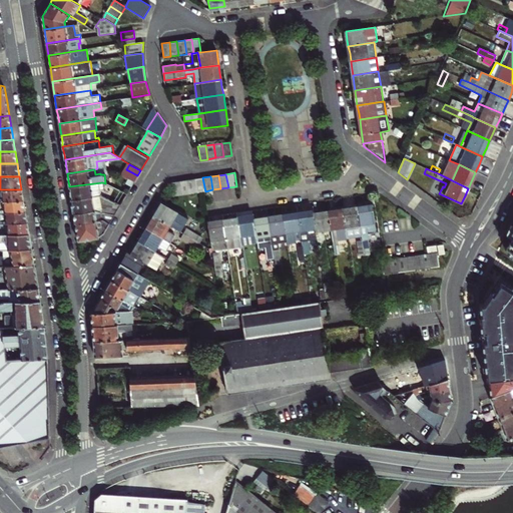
[(194,179),(197,192),(203,191),(205,191),(202,177),(194,179)]
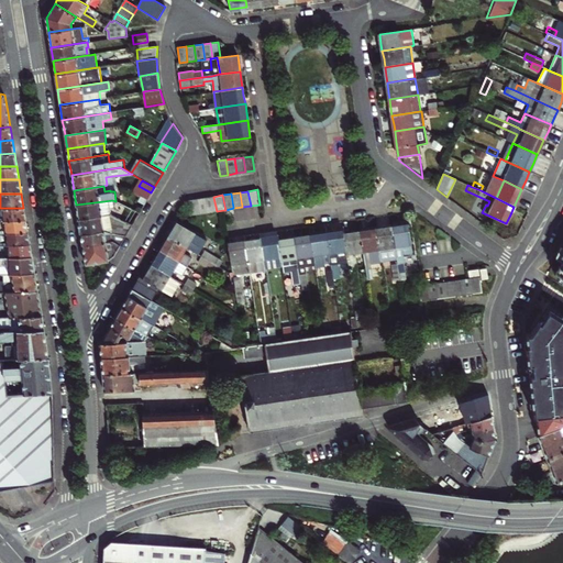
[(206,198),(208,212),(217,211),(213,197),(206,198)]
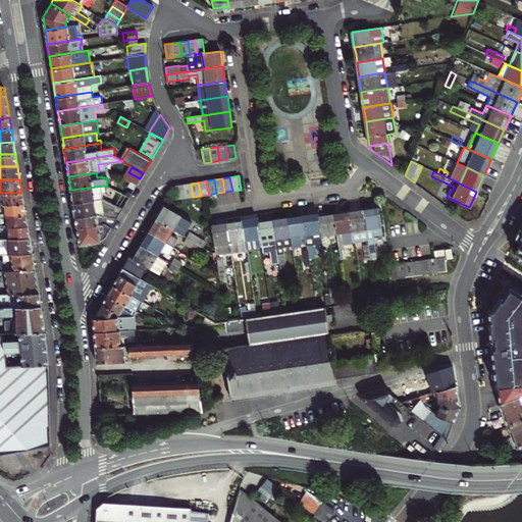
[(183,185),(185,198),(193,197),(191,184),(183,185)]
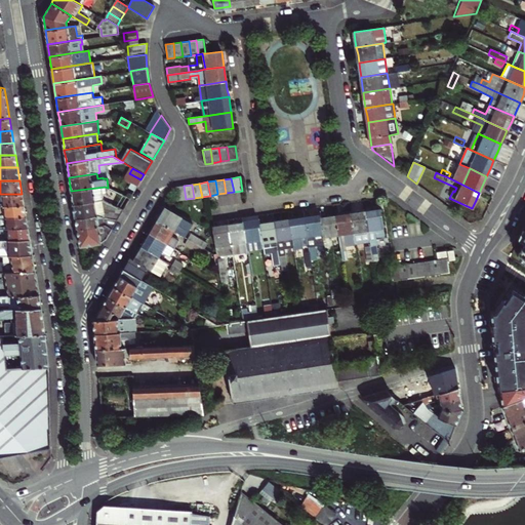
[(177,201),(186,199),(184,186),(175,187),(177,201)]
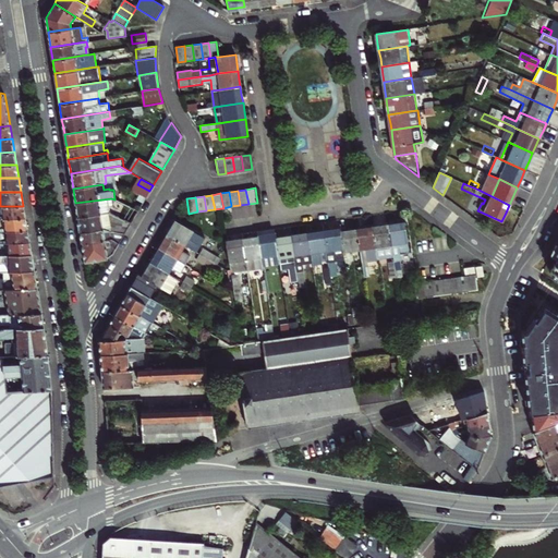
[(111,198),(75,203),(76,210),(77,217),(110,213),(109,207),(113,206),(111,198)]
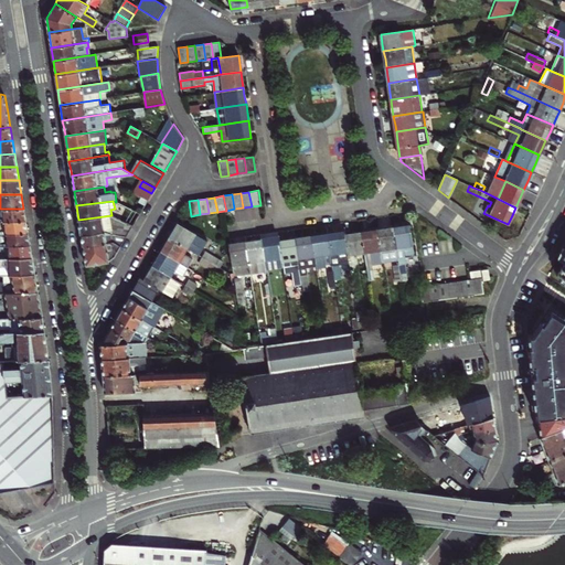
[(125,206),(117,220),(132,226),(139,214),(125,206)]
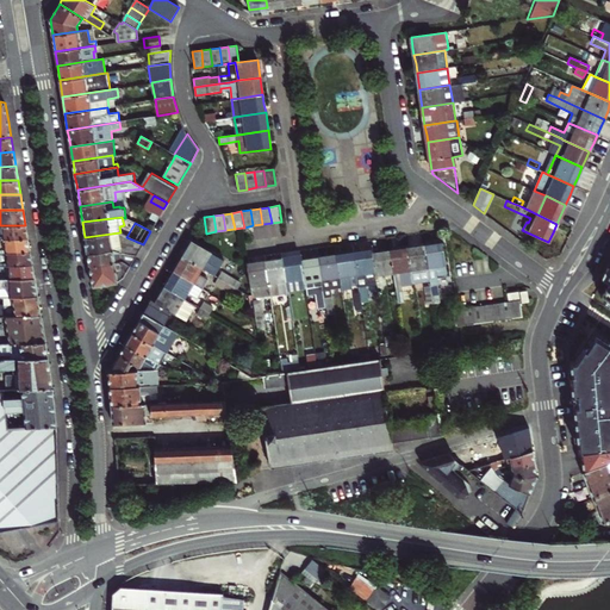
[(0,238),(27,238),(26,232),(25,225),(0,225),(0,238)]
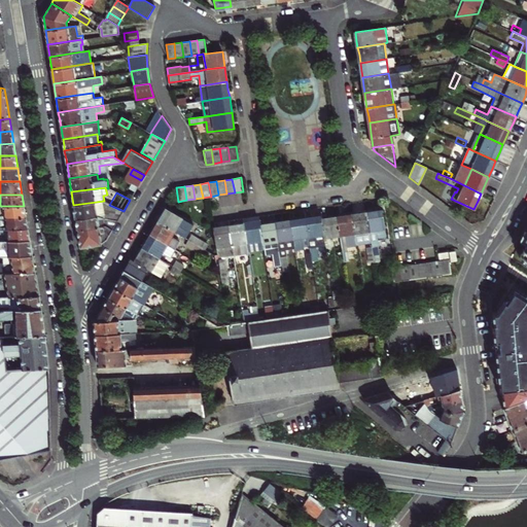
[(74,213),(76,219),(105,217),(117,221),(124,211),(109,205),(104,202),(104,201),(73,205),(74,213)]
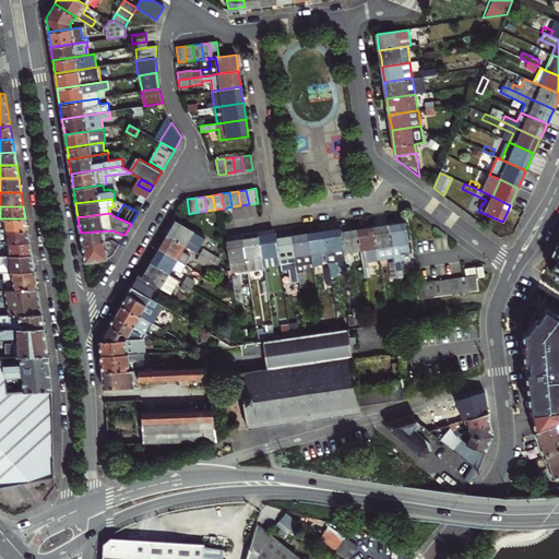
[(0,232),(27,230),(26,225),(25,218),(0,218),(0,232)]
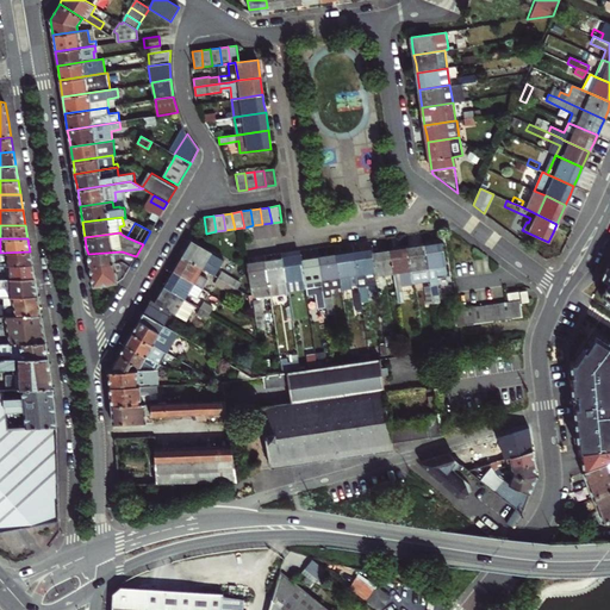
[(212,253),(193,242),(188,250),(185,256),(203,268),(212,253)]
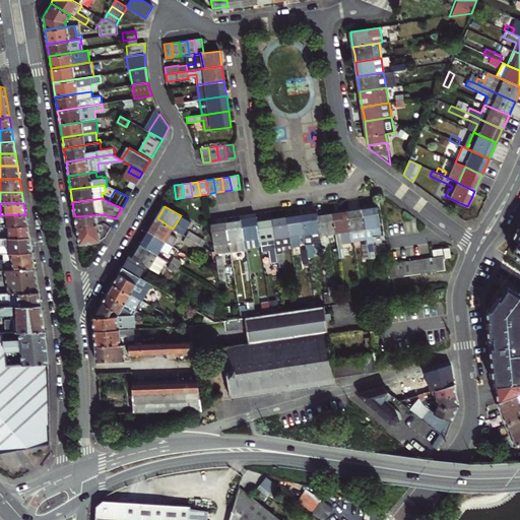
[(369,208),(362,209),(366,239),(367,244),(369,259),(374,258),(372,237),(381,236),(377,207),(369,208)]
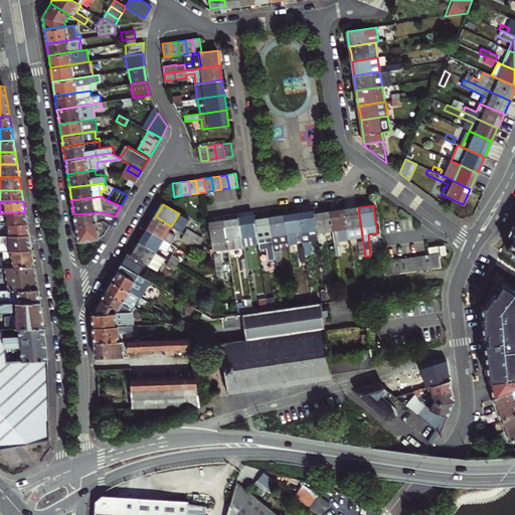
[(362,236),(358,207),(351,208),(343,210),(348,238),(362,236)]
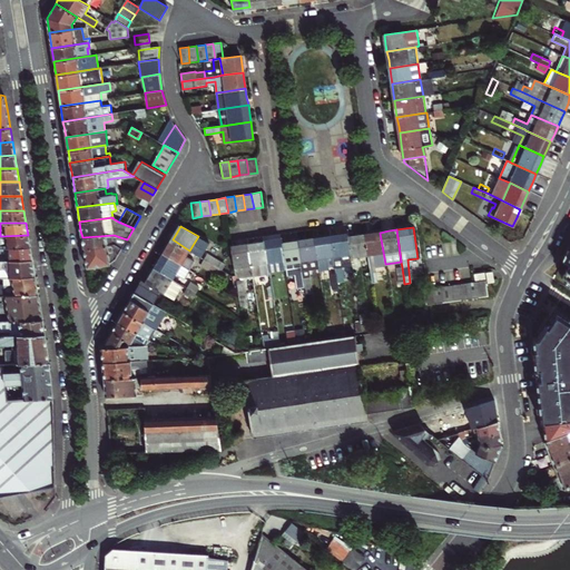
[(364,235),(366,255),(370,272),(375,271),(374,265),(385,264),(380,233),(372,234),(364,235)]
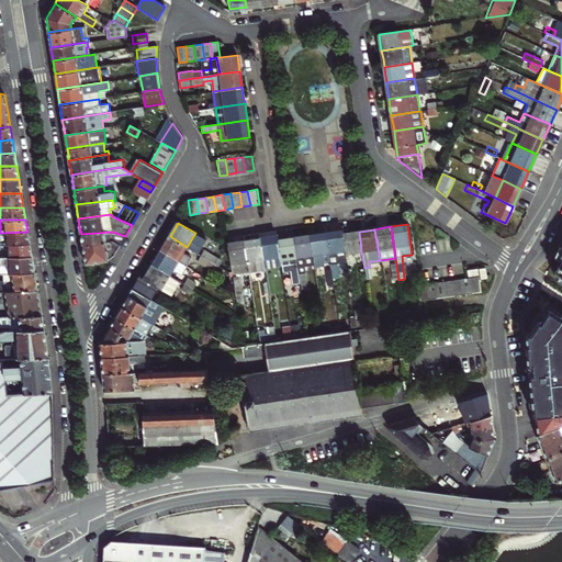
[(334,232),(326,233),(329,261),(330,263),(330,269),(333,284),(339,283),(336,262),(347,261),(346,254),(343,234),(343,231),(334,232)]
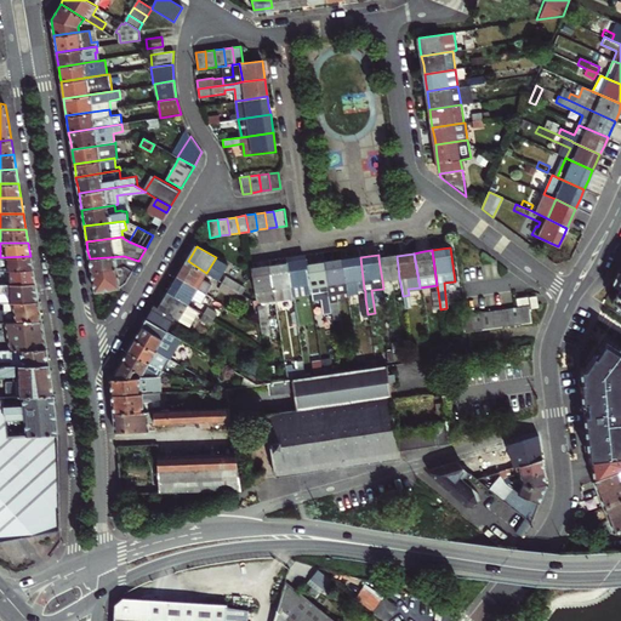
[(0,271),(33,269),(32,263),(30,256),(0,257),(0,271)]
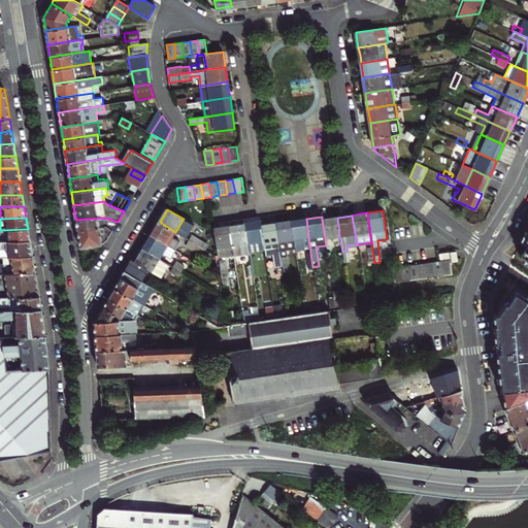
[(105,218),(76,220),(76,226),(77,231),(105,227),(112,230),(118,222),(105,218)]
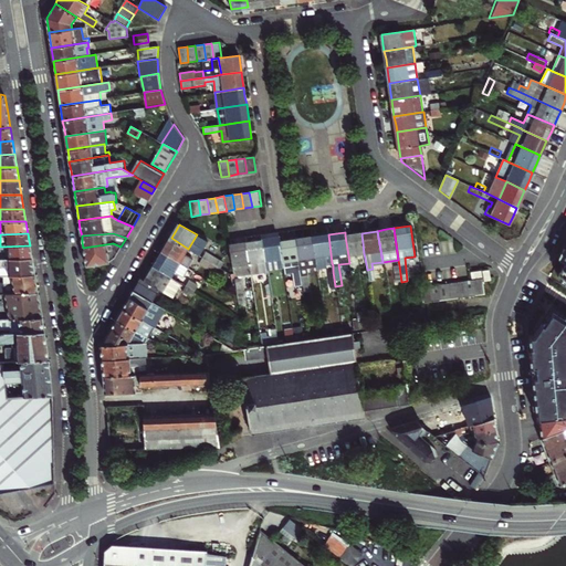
[(345,236),(348,255),(364,253),(362,233),(354,234),(345,236)]
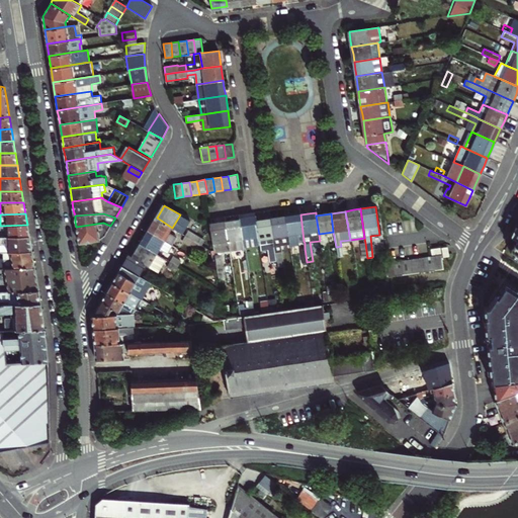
[(288,235),(289,246),(295,245),(295,243),(304,241),(300,214),(292,216),(285,217),(288,235)]
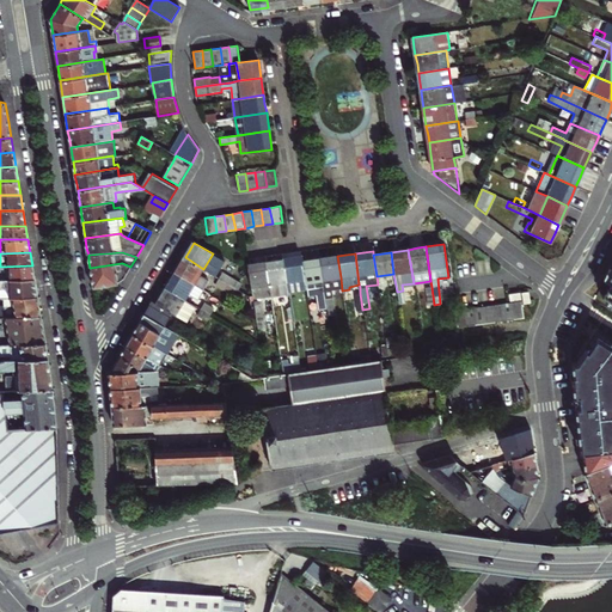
[(328,257),(319,258),(323,281),(325,298),(326,308),(328,316),(335,314),(332,298),(332,297),(330,280),(341,277),(337,256),(328,257)]
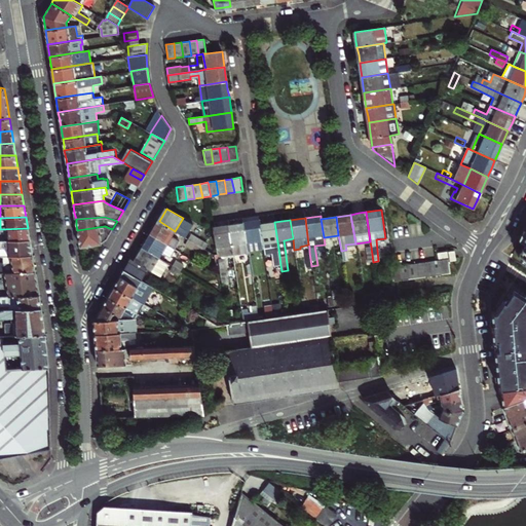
[(172,236),(175,231),(159,221),(154,228),(151,234),(175,250),(180,241),(172,236)]
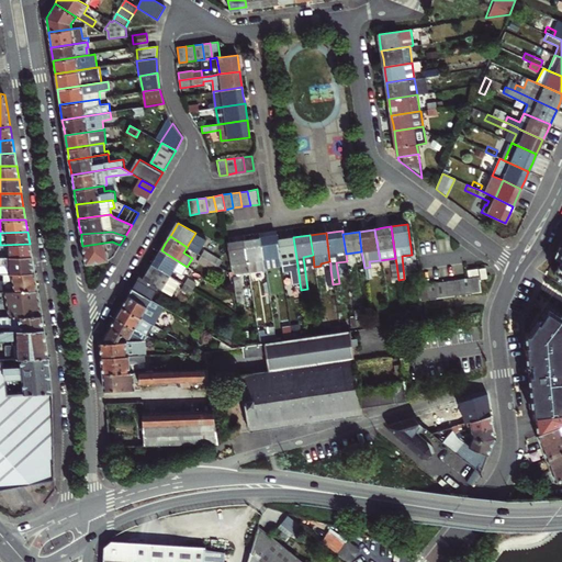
[(268,237),(260,238),(265,269),(281,266),(278,240),(277,236),(268,237)]
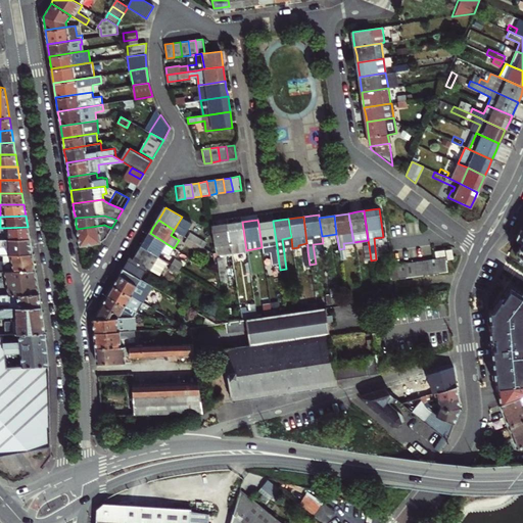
[(266,222),(258,224),(262,247),(263,253),(270,252),(272,265),(279,264),(278,254),(276,240),(273,221),(266,222)]
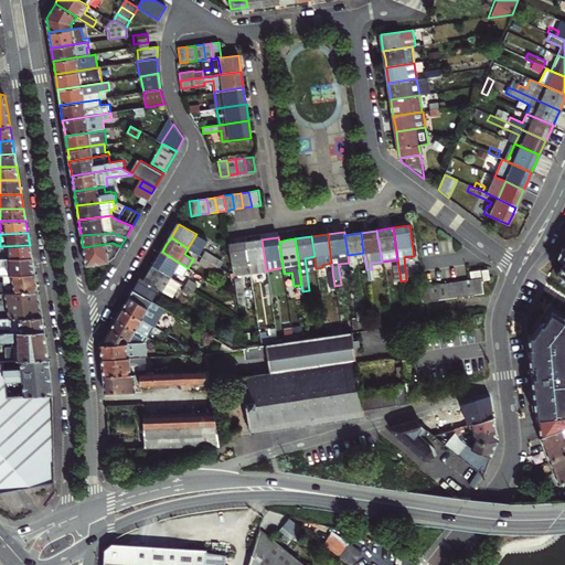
[(266,270),(262,240),(254,241),(246,243),(251,274),(266,272),(266,270)]
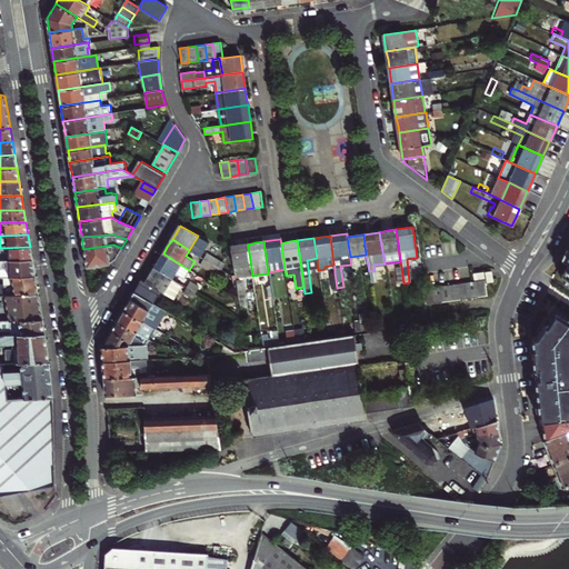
[(85,258),(87,267),(109,263),(115,259),(121,248),(113,245),(83,249),(85,258)]
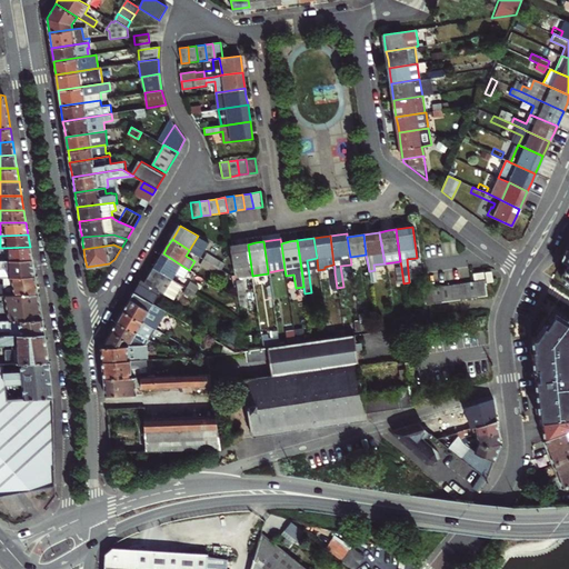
[(236,278),(252,276),(248,245),(239,246),(230,247),(236,278)]
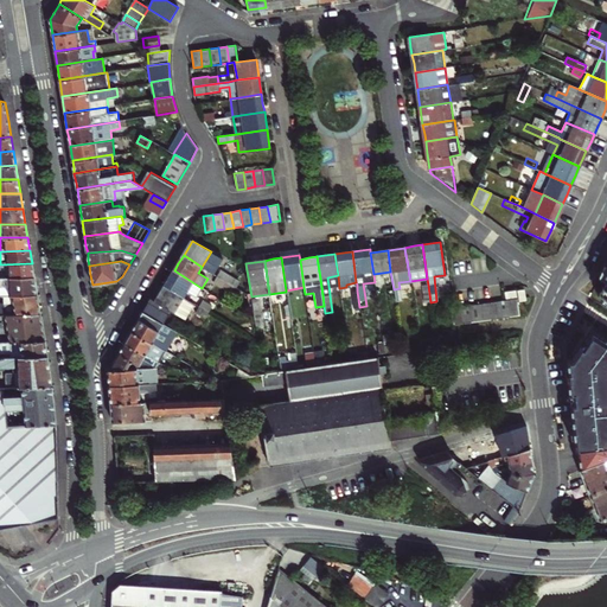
[(32,263),(0,264),(0,278),(34,278),(33,270),(32,263)]
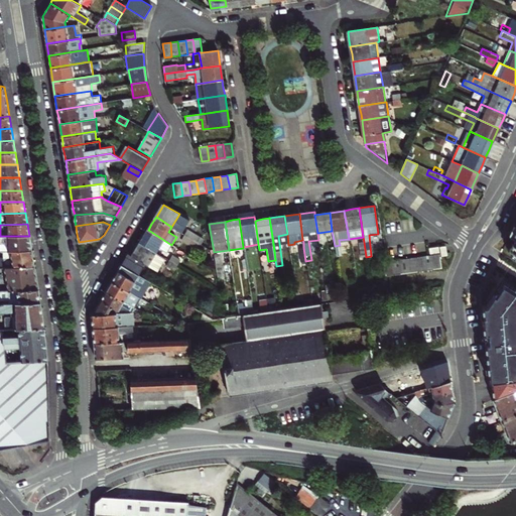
[(171,245),(148,230),(144,237),(140,243),(156,253),(159,247),(167,252),(171,245)]
